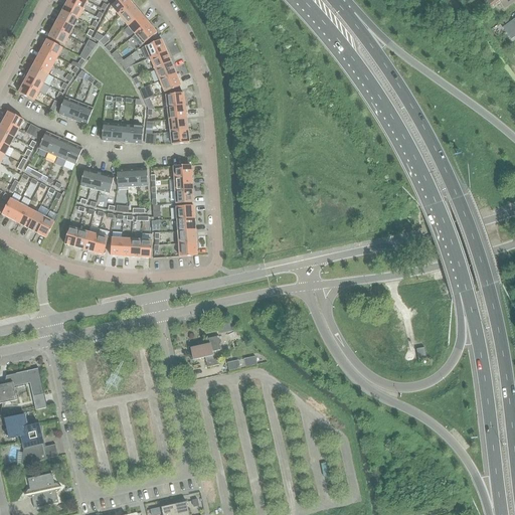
[(87,2),(82,0),(67,0),(66,2),(82,11),(87,2)]
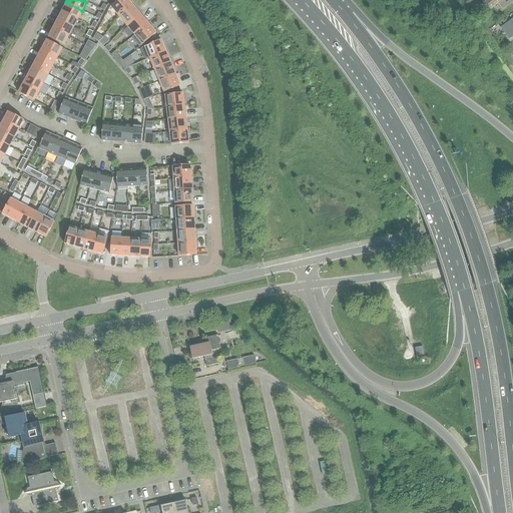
[(117,0),(110,7),(118,16),(131,5),(127,0),(117,0)]
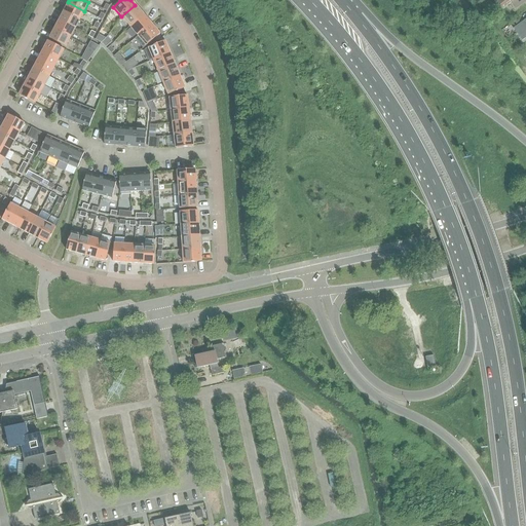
[(492,0),(499,8),(510,1),(515,8),(525,0),(492,0)]
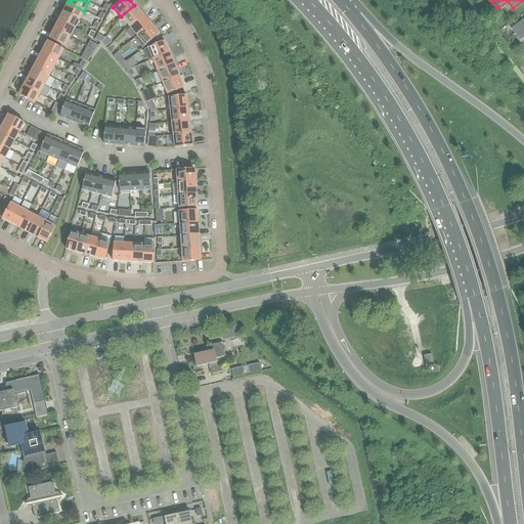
[(68,2),(63,11),(79,19),(84,11),(68,2)]
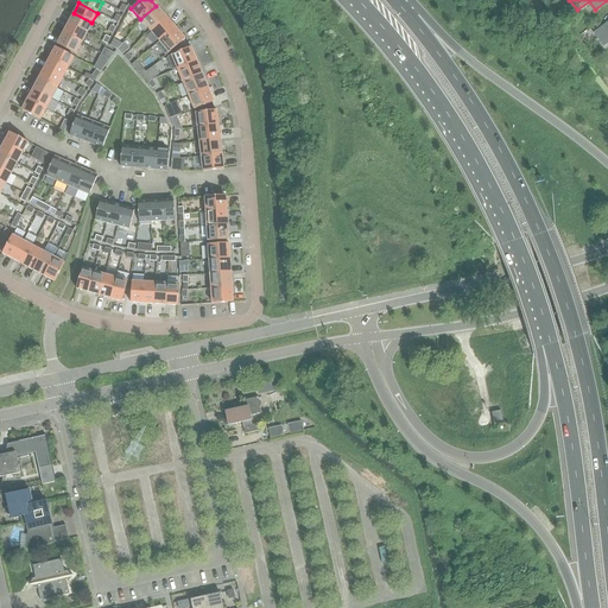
[(150,31),(165,17),(156,6),(140,19),(150,31)]
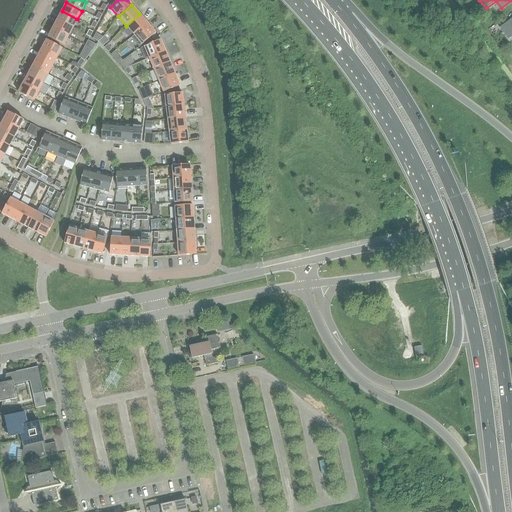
[(62,11),(57,20),(72,28),(77,19),(62,11)]
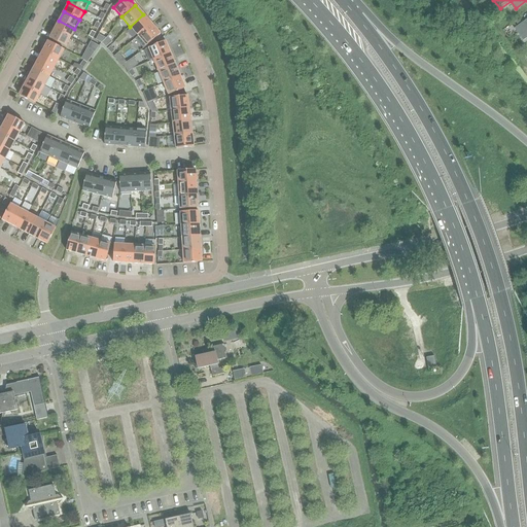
[(130,27),(138,36),(151,25),(143,14),(130,27)]
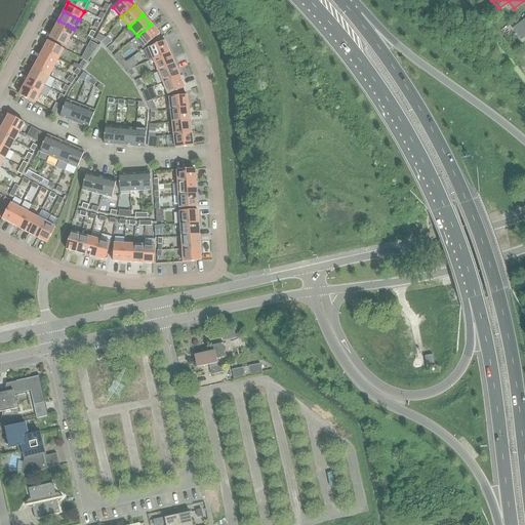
[(524,18),(512,29),(521,40),(524,37),(524,18)]
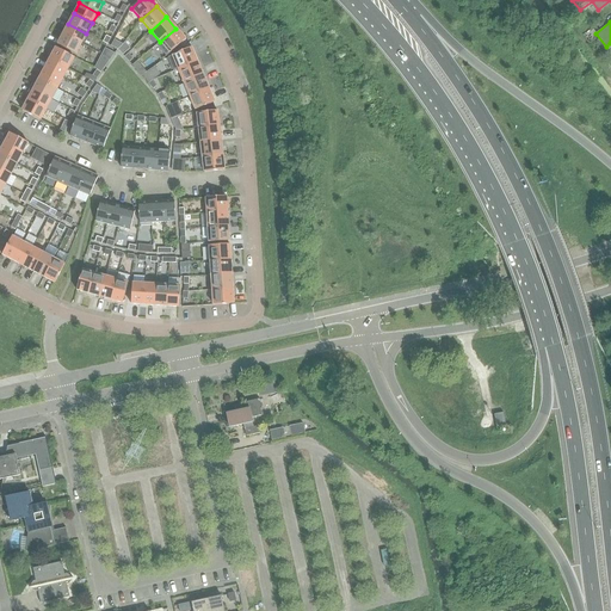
[(81,44),(86,34),(68,24),(62,35),(81,44)]
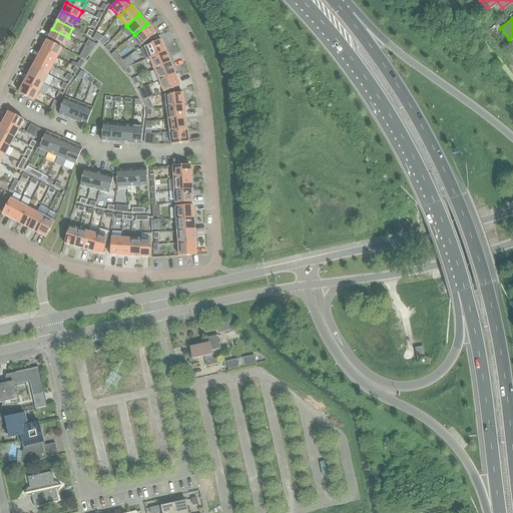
[(139,47),(155,33),(147,24),(134,35),(131,38),(139,47)]
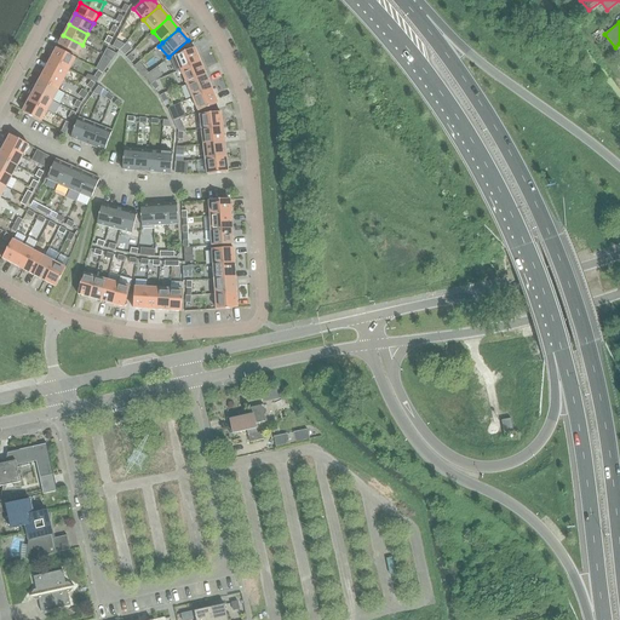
[(76,56),(82,45),(63,35),(58,45),(76,56)]
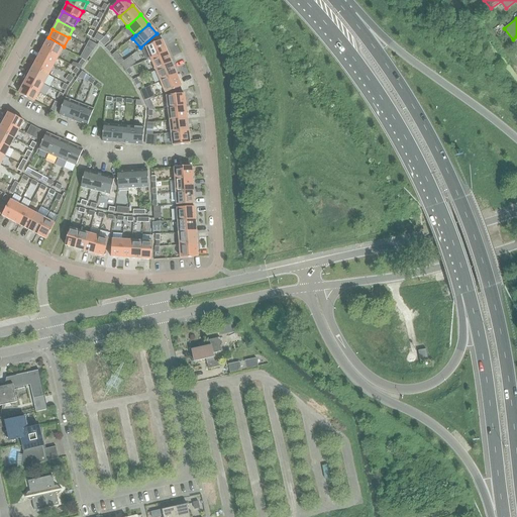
[(99,42),(99,41),(103,37),(96,33),(93,39),(99,42)]
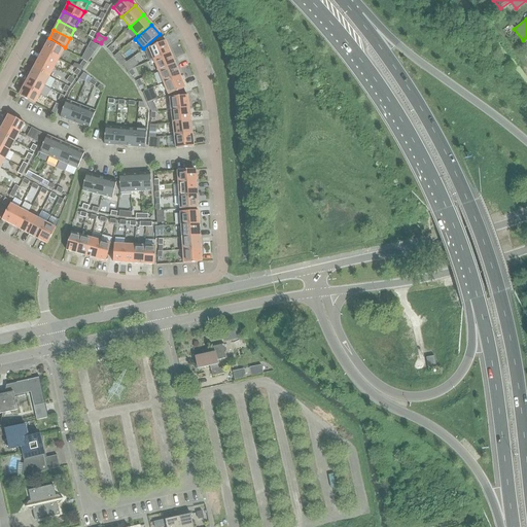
[(105,38),(101,42),(105,47),(111,42),(107,37),(105,38)]
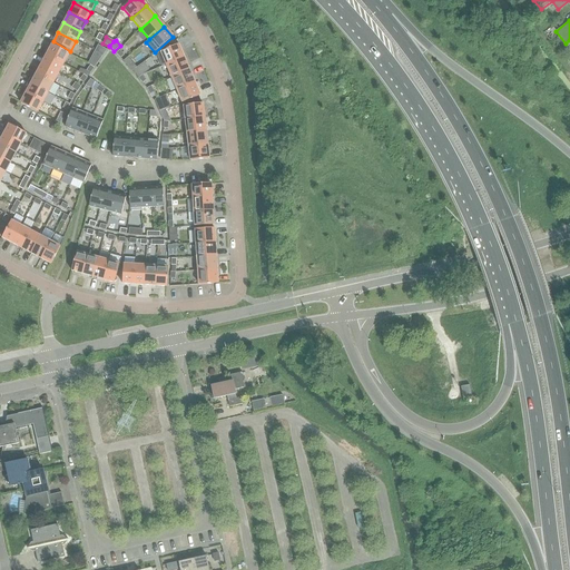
[(51,45),(46,55),(64,64),(68,53),(51,45)]
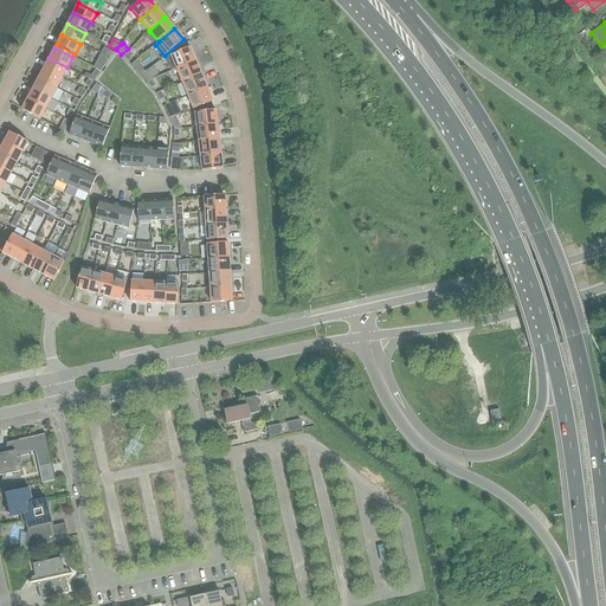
[(176,69),(195,60),(189,47),(166,57),(172,71),(176,69)]
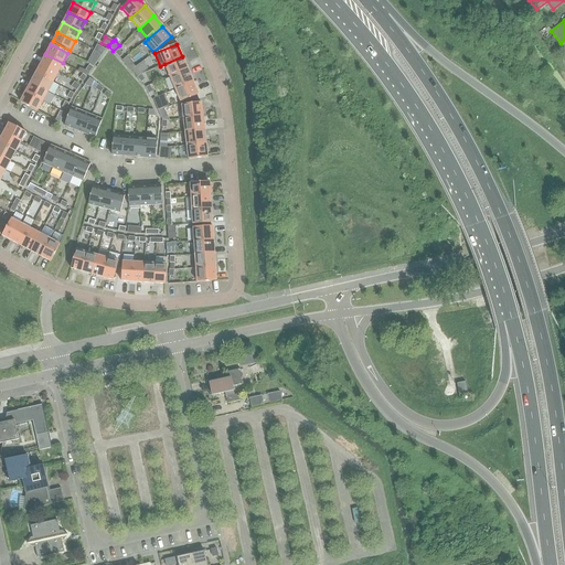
[(97,61),(102,55),(97,53),(94,51),(87,64),(88,65),(93,67),(97,61)]
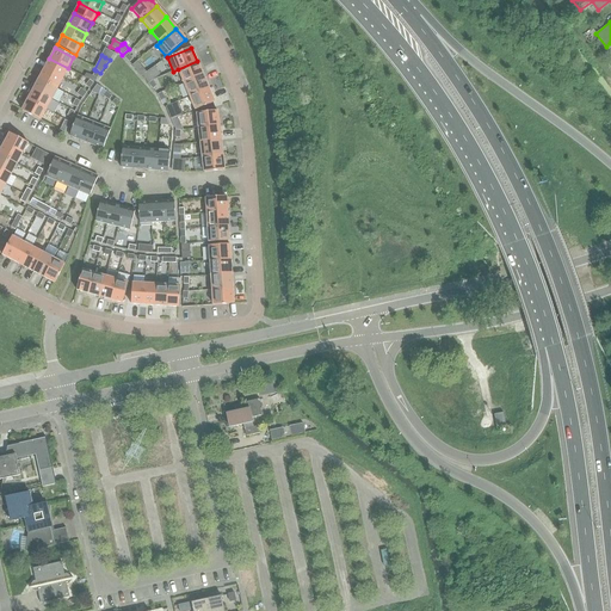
[(62,79),(68,68),(49,59),(44,69),(62,79)]
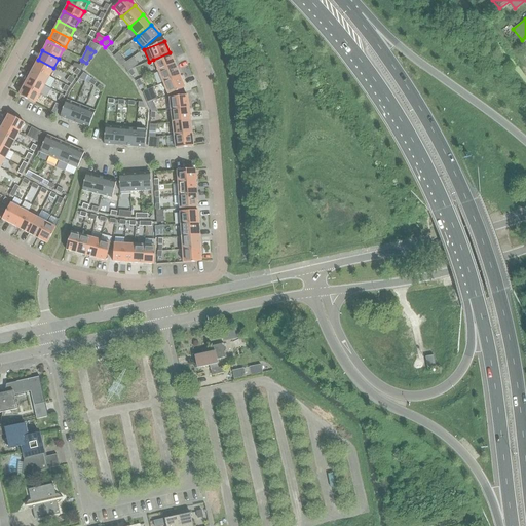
[(153,60),(158,72),(175,65),(170,52),(153,60)]
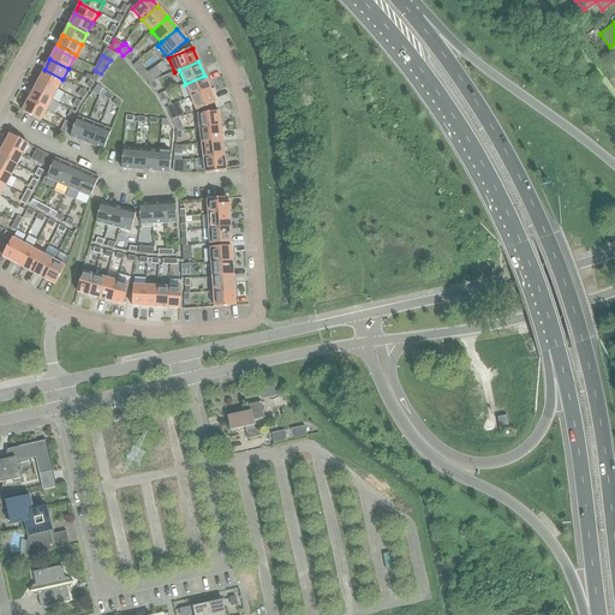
[(57,90),(63,79),(45,70),(39,79),(57,90)]
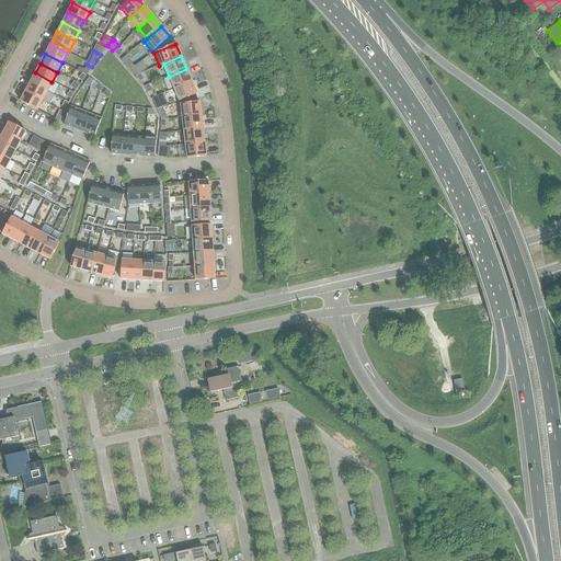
[(135,77),(142,71),(137,65),(130,69),(135,77)]
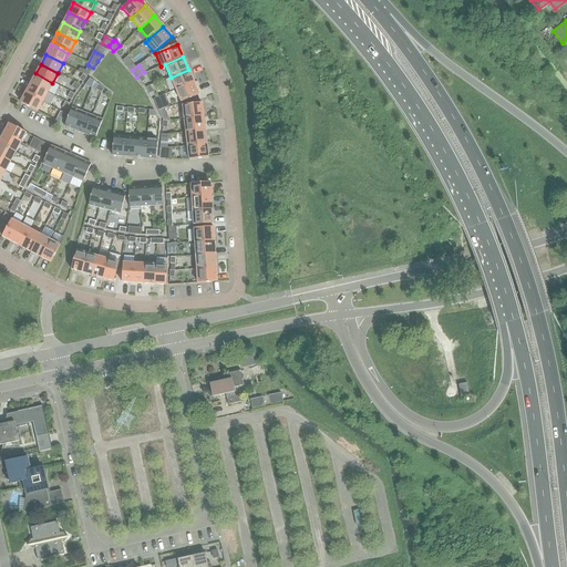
[(193,82),(188,70),(171,78),(175,90),(193,82)]
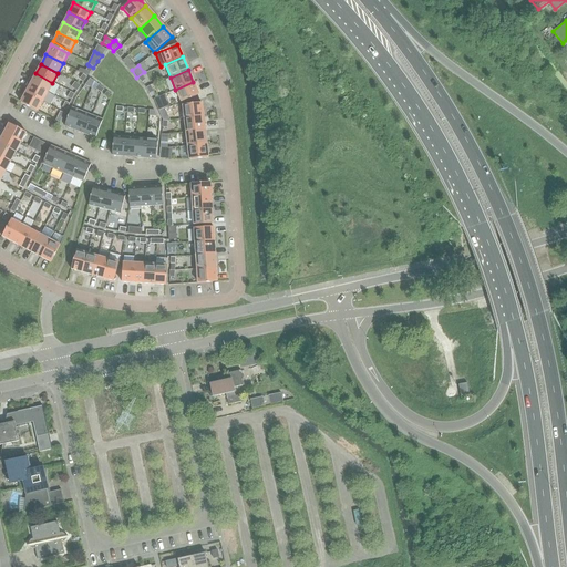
[(35,73),(30,83),(48,92),(52,83),(35,73)]
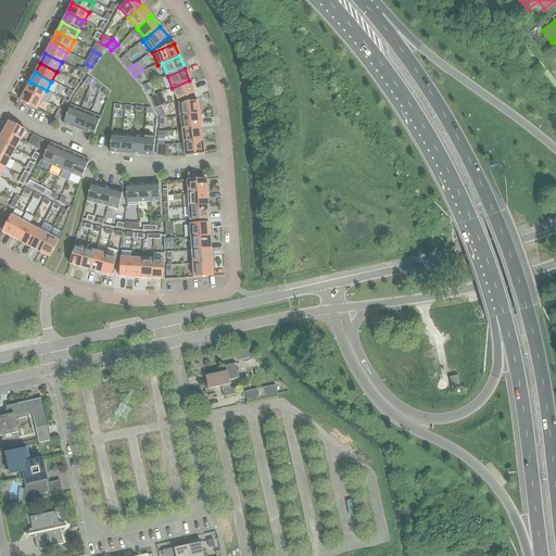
[(78,84),(73,80),(70,86),(74,89),(78,84)]
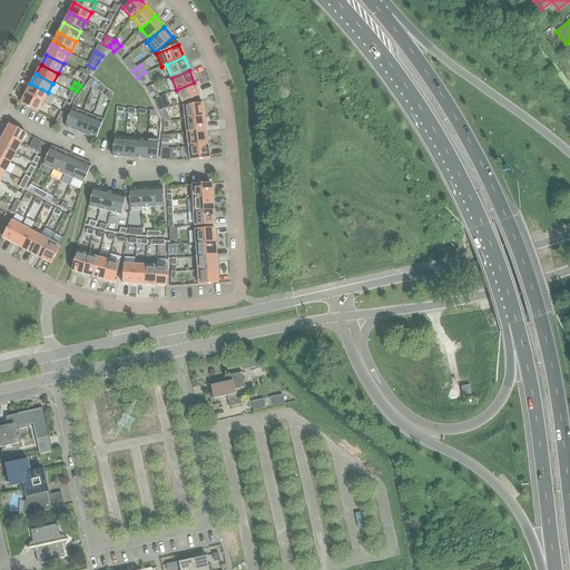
[(199,96),(194,82),(176,90),(182,102),(199,96)]
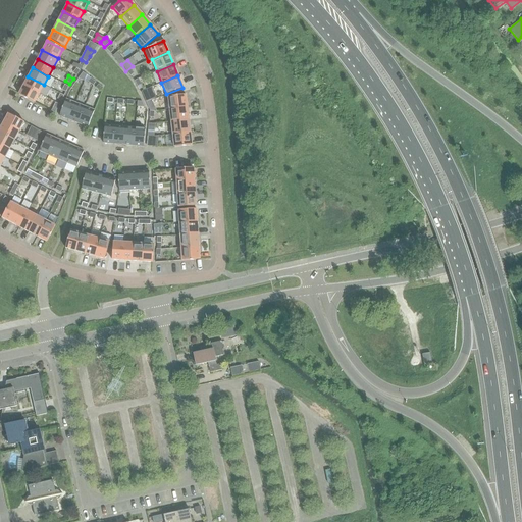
[(39,94),(44,85),(28,76),(23,86),(39,94)]
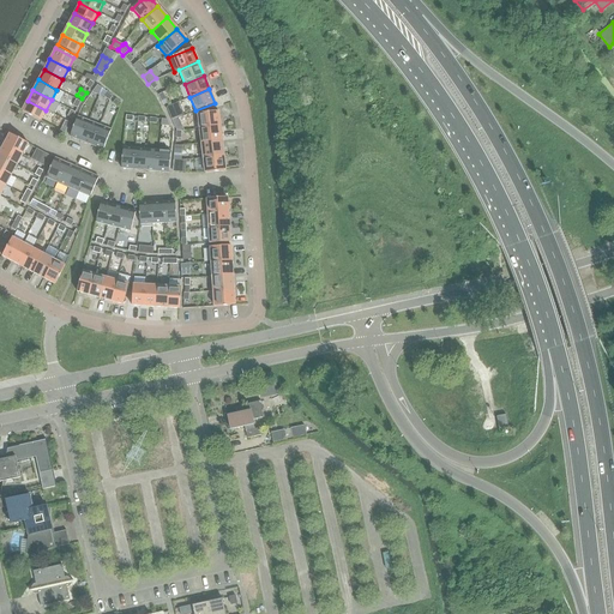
[(22,112),(40,121),(46,110),(28,101),(22,112)]
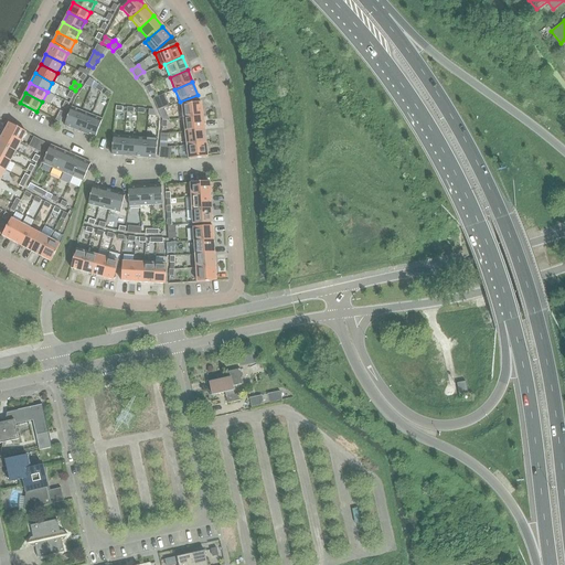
[(162,108),(158,97),(152,99),(158,110),(162,108)]
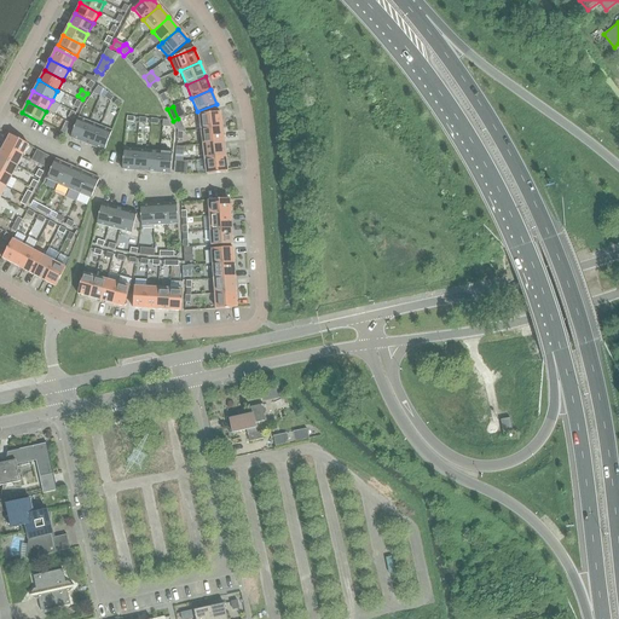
[(198,115),(201,129),(221,127),(220,113),(198,115)]
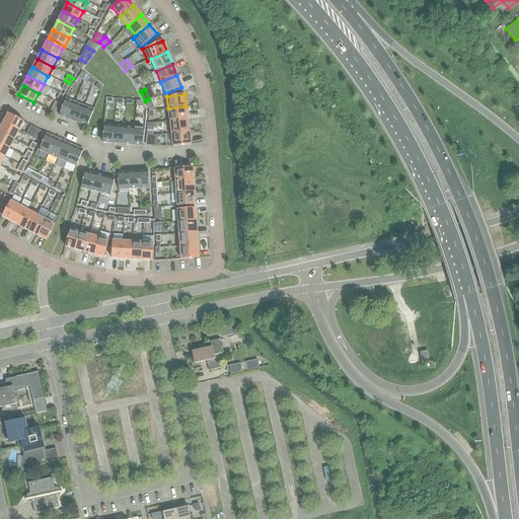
[(59,116),(68,120),(74,102),(65,99),(59,116)]
